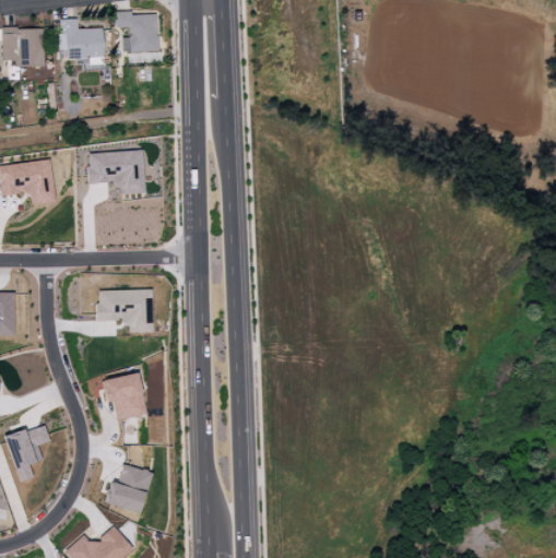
[(157,14),(132,14),(132,11),(120,11),(120,27),(130,27),(131,37),(123,37),(125,51),(158,51),(157,14)]
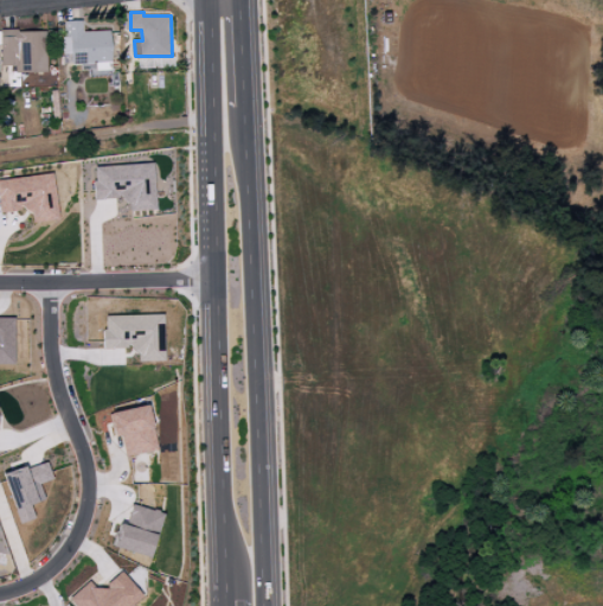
[(113,31),(85,31),(84,20),(65,21),(66,55),(72,55),(72,63),(113,62),(113,31)]
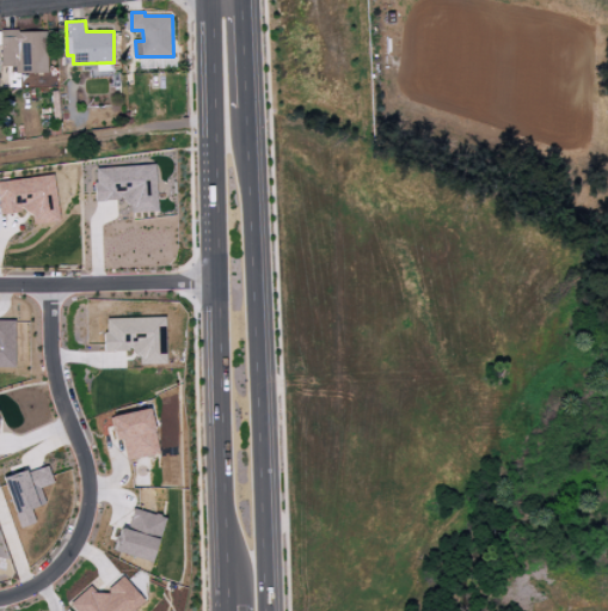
[(2,30),(2,66),(18,66),(18,72),(49,73),(49,31),(2,30)]
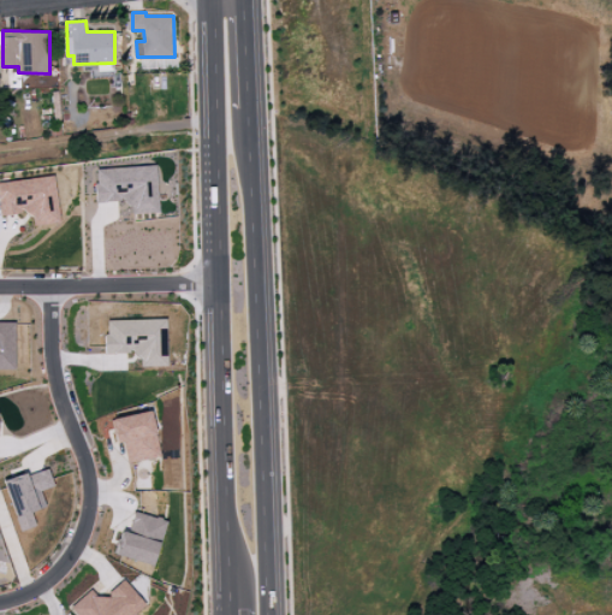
[(99,203),(132,201),(132,213),(161,212),(159,166),(97,169),(99,203)]
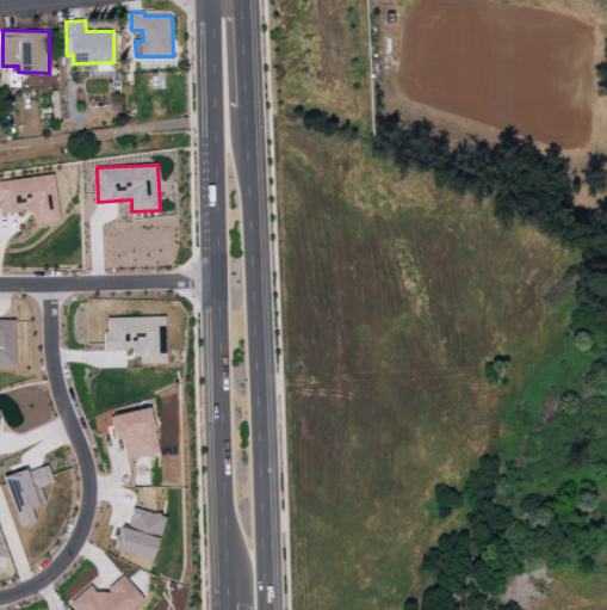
[(0,180),(0,190),(2,214),(33,211),(35,223),(61,221),(56,176),(0,180)]
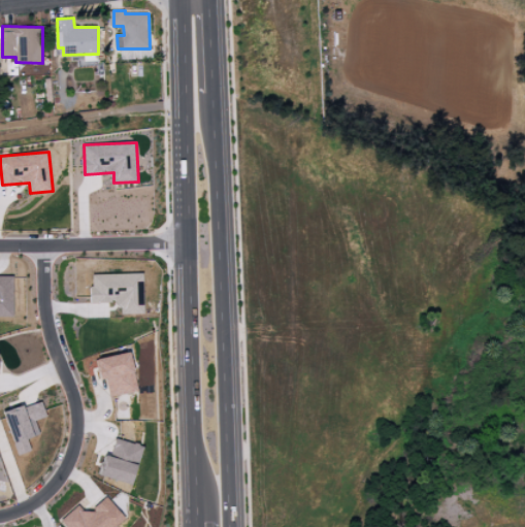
[(92,274),(93,303),(120,302),(121,315),(145,314),(144,273),(92,274)]
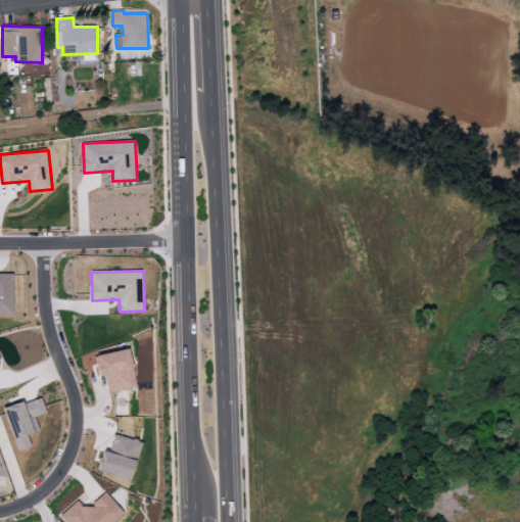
[(15,274),(0,273),(0,314),(14,315),(15,274)]
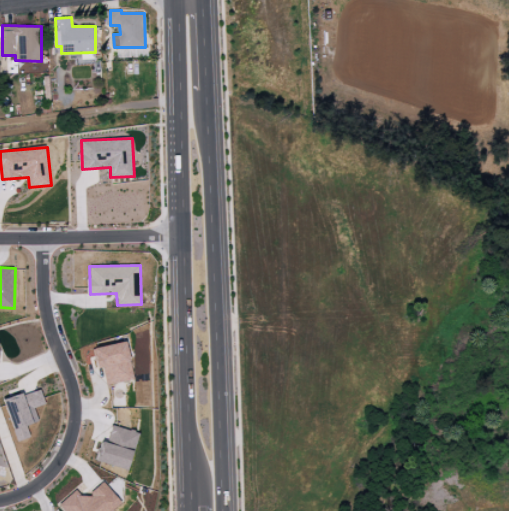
[(95,348),(95,349),(94,349),(98,368),(103,367),(107,385),(135,379),(126,341),(95,348)]
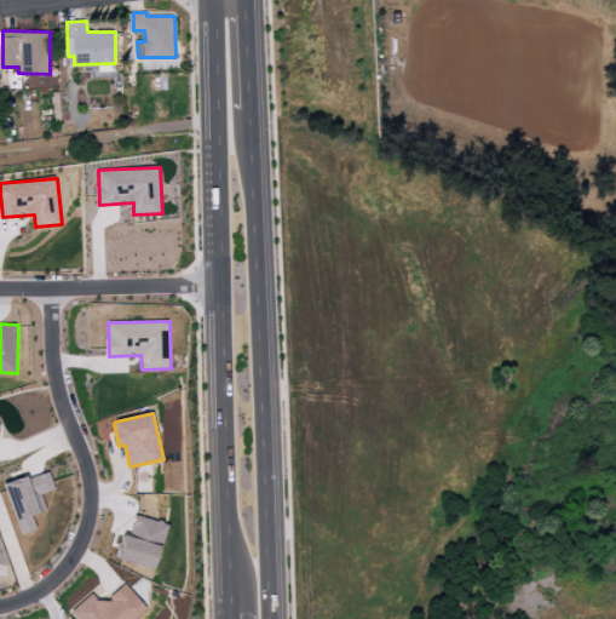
[(6,485),(28,476),(29,479),(51,470),(57,488),(44,494),(49,510),(34,516),(38,528),(24,533),(6,485)]
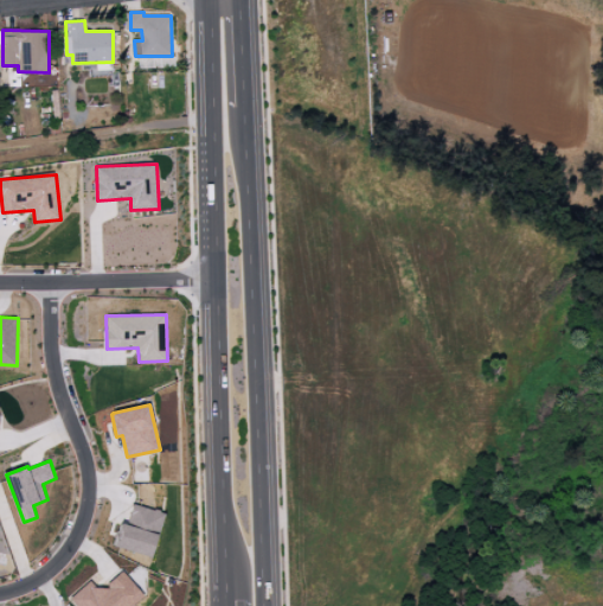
[(135,504),(155,510),(155,509),(161,510),(160,512),(166,514),(152,557),(115,546),(122,523),(128,525),(135,504)]
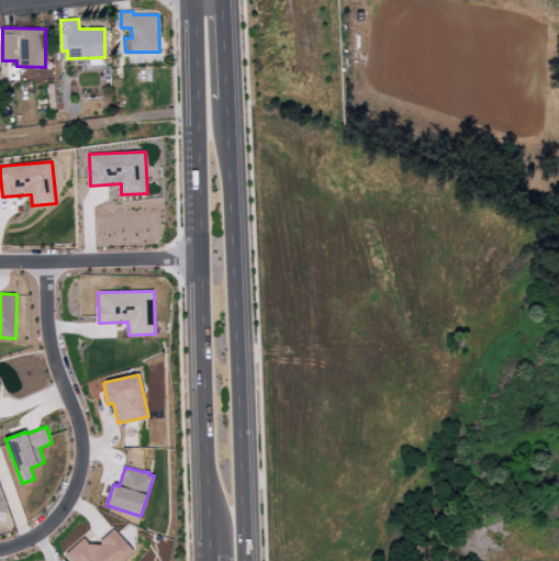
[(73,560),(66,553),(85,537),(91,543),(98,545),(114,529),(134,551),(122,560),(73,560)]
